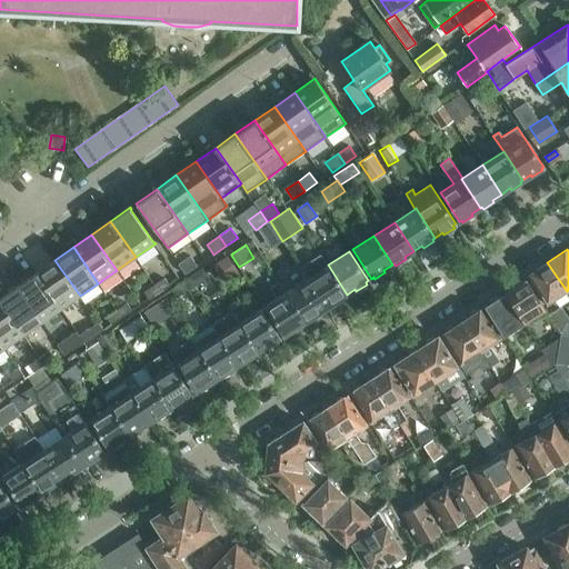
[(299,268),(307,279),(326,308),(335,302),(336,305),(346,298),(345,296),(347,295),(328,265),(320,255),(299,268)]
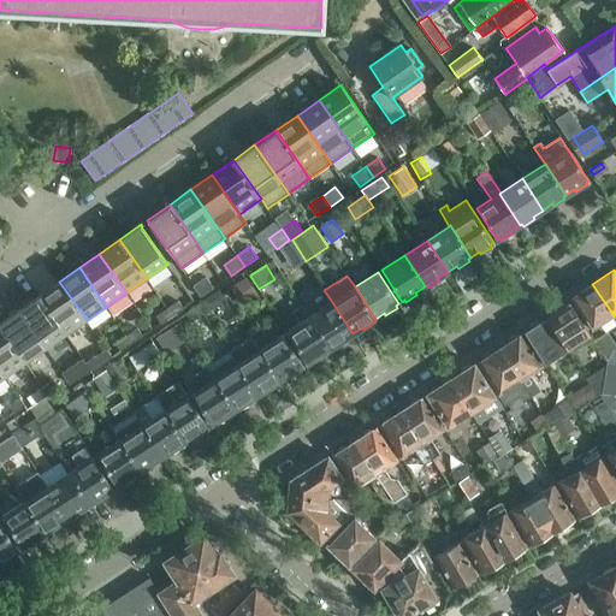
[(193,285),(201,296),(214,288),(206,277),(193,285)]
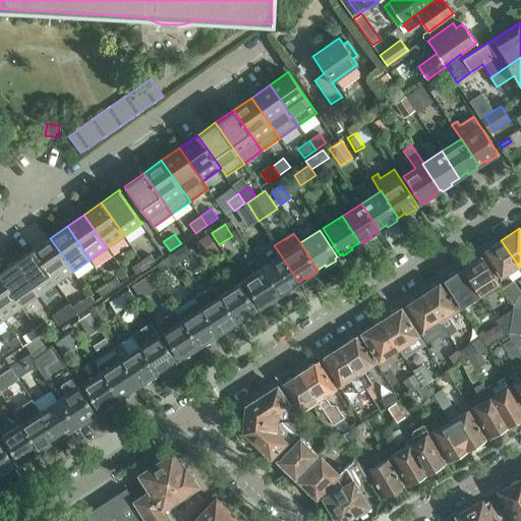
[(208,234),(194,243),(200,252),(205,259),(219,250),(208,234)]
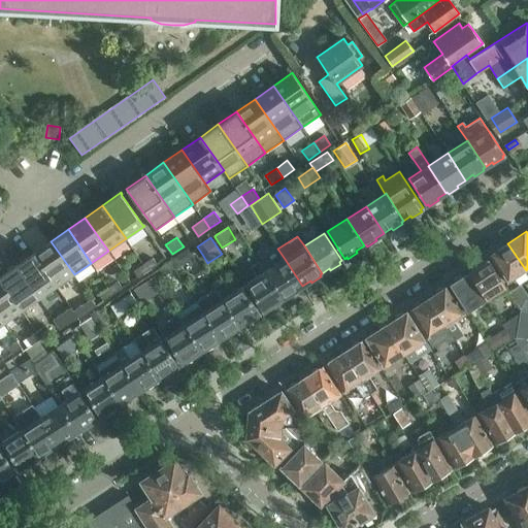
[(51,241),(33,254),(57,287),(74,274),(51,241)]
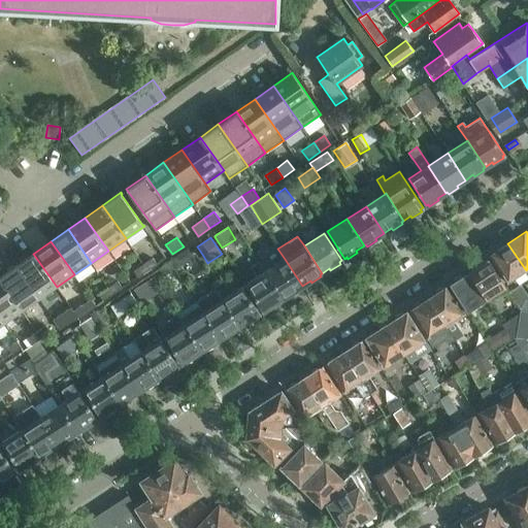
[(526,270),(507,243),(489,256),(507,283),(526,270)]
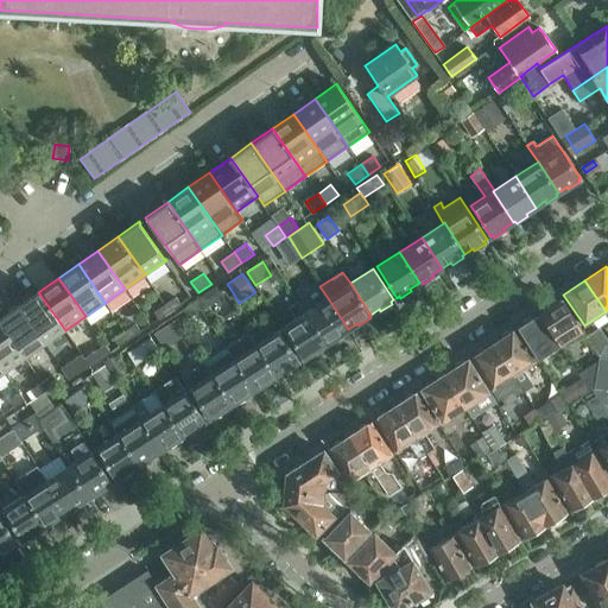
[(38,292),(19,305),(45,344),(65,330),(38,292)]
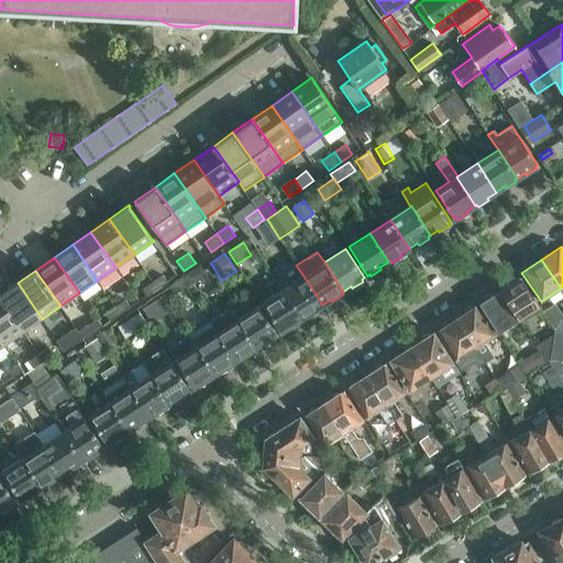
[(163,275),(153,282),(157,288),(167,282),(163,275)]
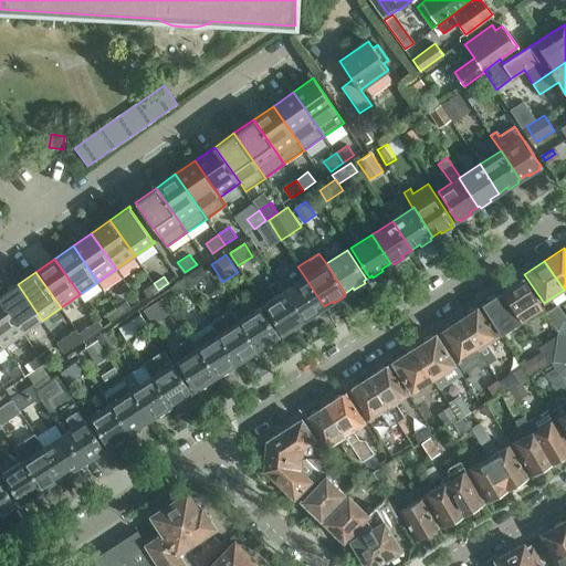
[(305,278),(284,291),(303,320),(304,318),(306,321),(316,314),(315,312),(324,306),(305,278)]
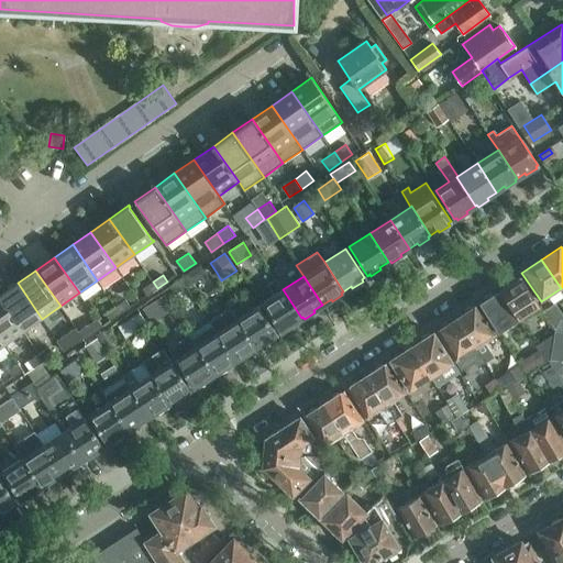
[(507,284),(499,289),(519,319),(539,306),(519,276),(518,277),(515,276),(508,280),(507,284)]
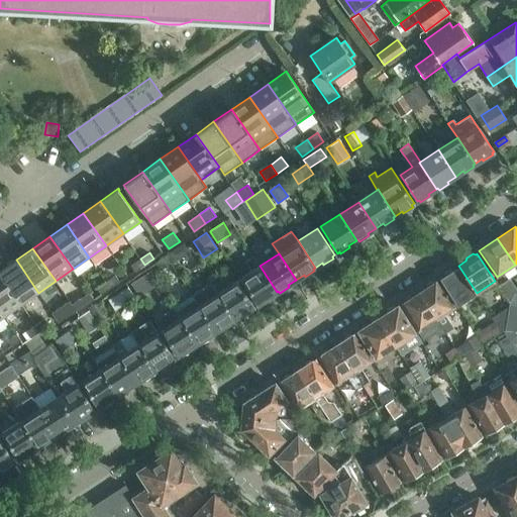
[(277,292),(260,266),(253,256),(245,262),(251,271),(240,278),(257,304),(260,303),(261,305),(271,299),(269,297),(277,292)]
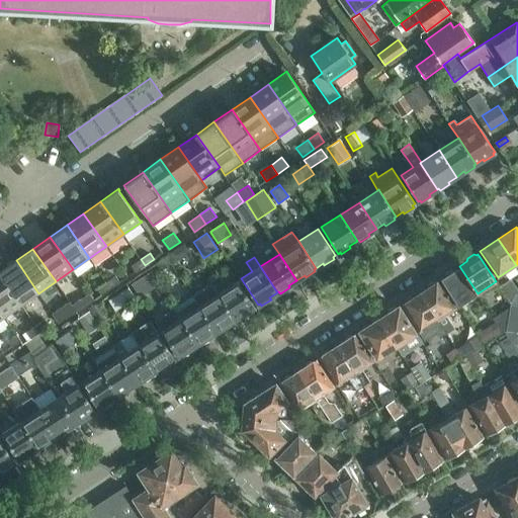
[(145,265),(141,259),(132,265),(136,271),(145,265)]
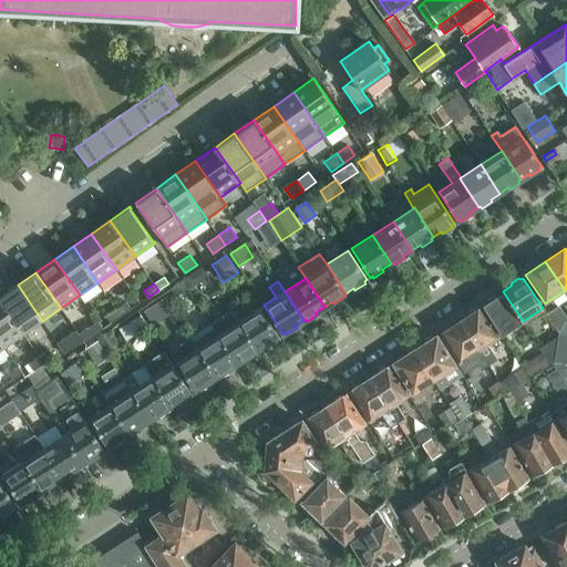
[(18,285),(0,297),(0,299),(23,334),(42,321),(18,285)]
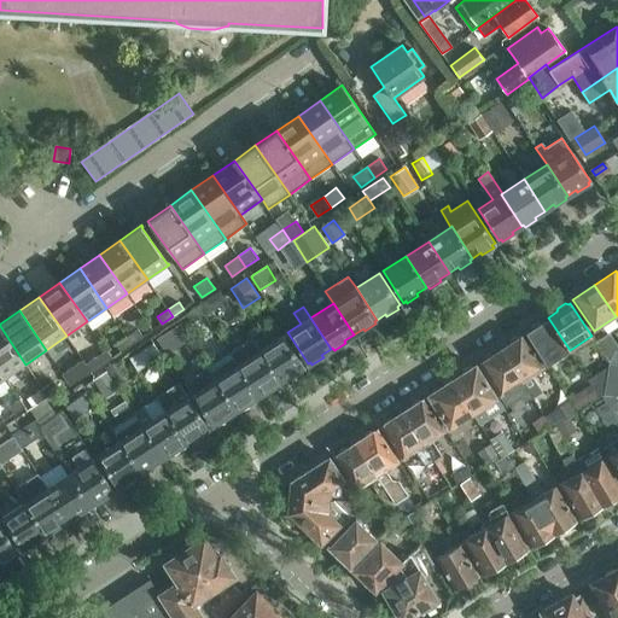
[(570,350),(548,318),(540,324),(536,322),(530,327),(529,331),(526,332),(547,365),(570,350)]
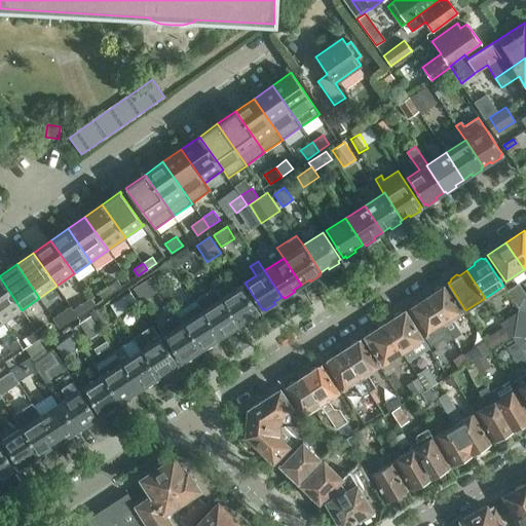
[(153,275),(143,284),(150,295),(161,287),(153,275)]
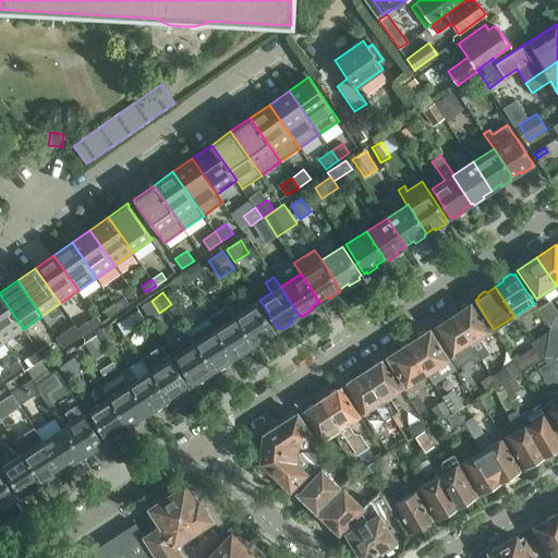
[(0,294),(0,334),(5,341),(23,329),(0,294)]
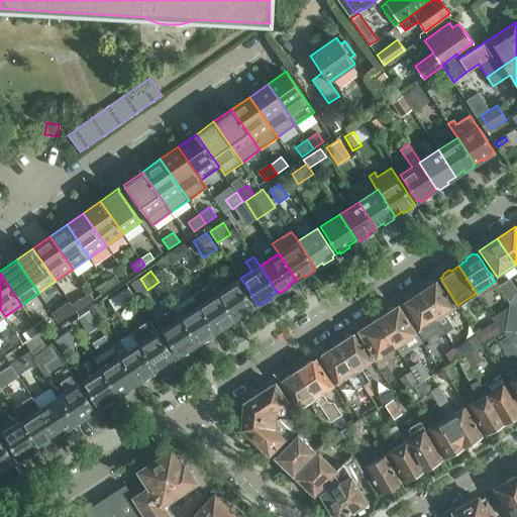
[(116,275),(106,282),(110,288),(120,281),(116,275)]
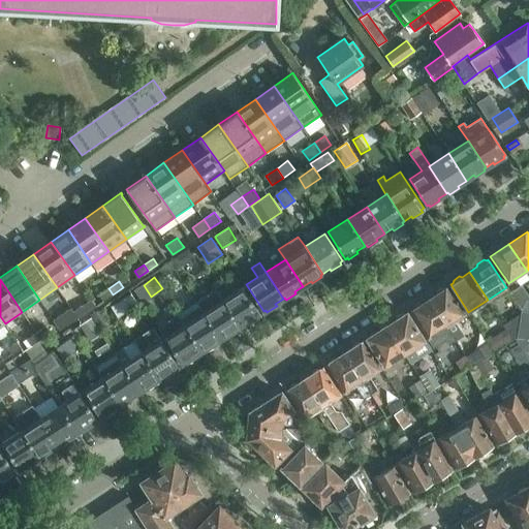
[(243,286),(223,299),(241,325),(249,320),(250,323),(259,317),(258,314),(260,313),(243,286)]
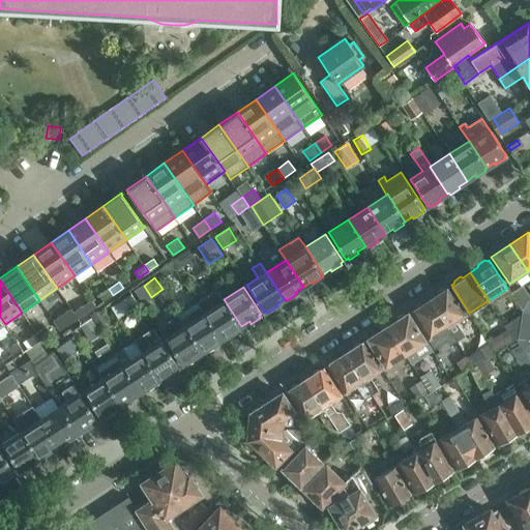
[(430,298),(455,339),(459,344),(465,339),(454,322),(466,314),(448,287),(445,289),(442,288),(438,291),(437,294),(430,298)]
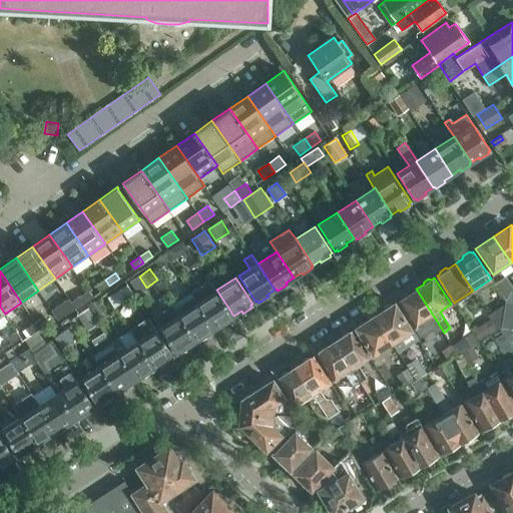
[(109,286),(105,280),(96,286),(100,292),(109,286)]
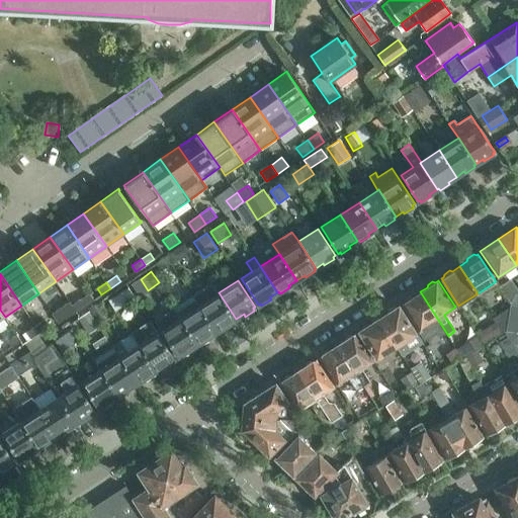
[(234,321),(236,319),(219,292),(211,283),(193,295),(217,332),(225,327),(226,329),(235,323),(234,321)]
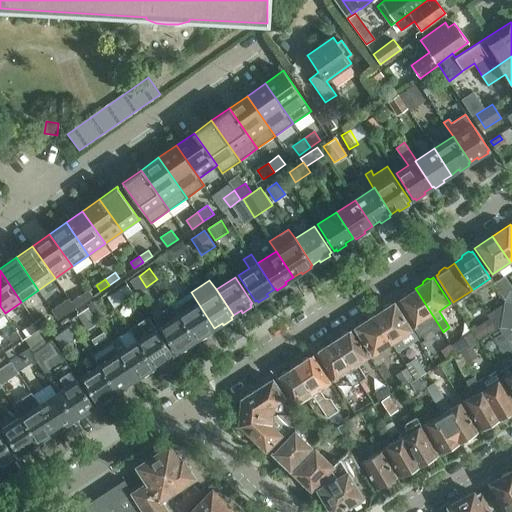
[(128,283),(108,296),(114,306),(134,293),(128,283)]
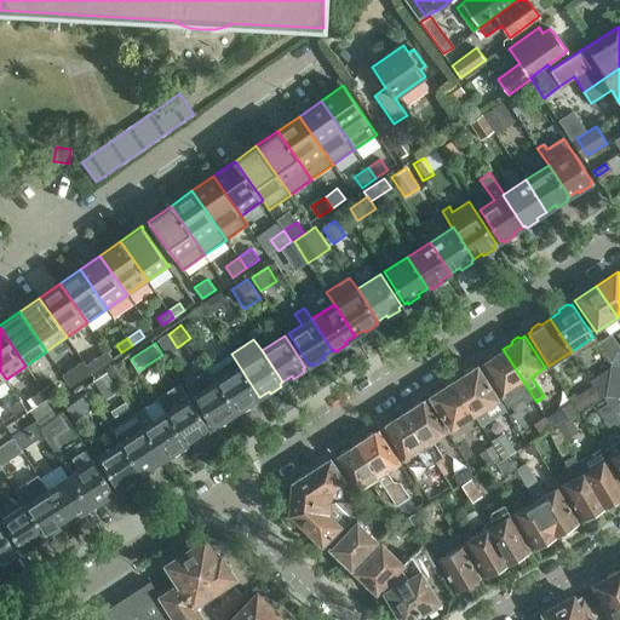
[(602,350),(612,363),(615,356),(609,346),(602,350)]
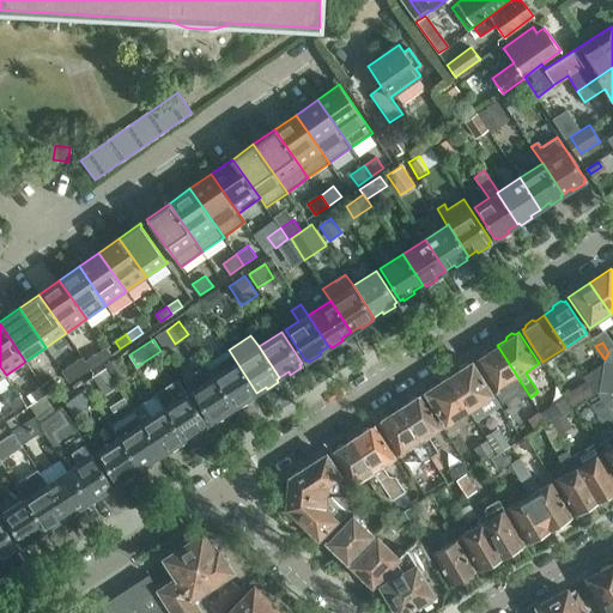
[(520,396),(527,392),(497,345),(489,351),(485,350),(480,353),(479,357),(475,359),(496,392),(510,382),(520,396)]
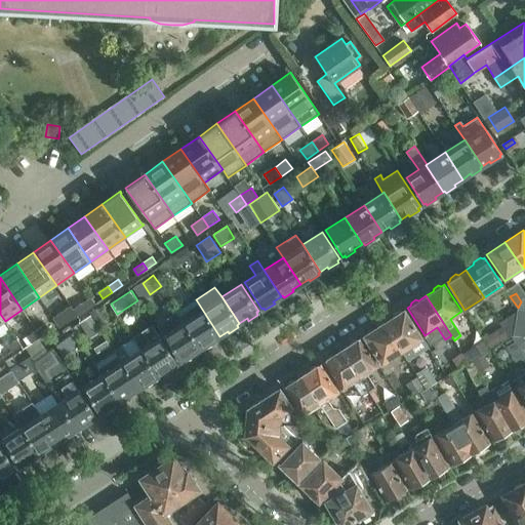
[(196,299),(176,312),(200,349),(202,348),(203,350),(213,344),(211,341),(219,336),(196,299)]
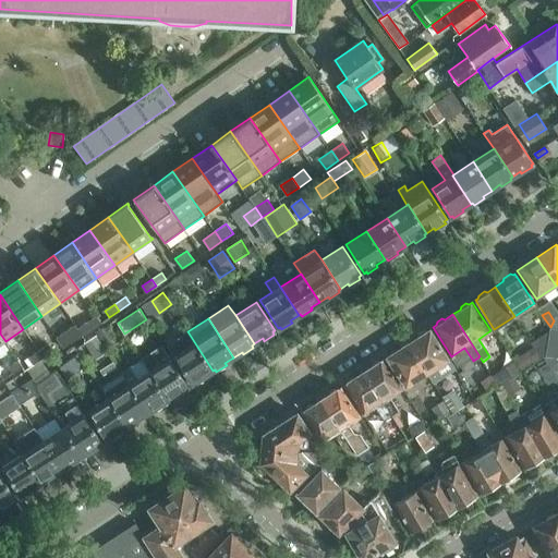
[(93,328),(88,322),(77,328),(82,335),(93,328)]
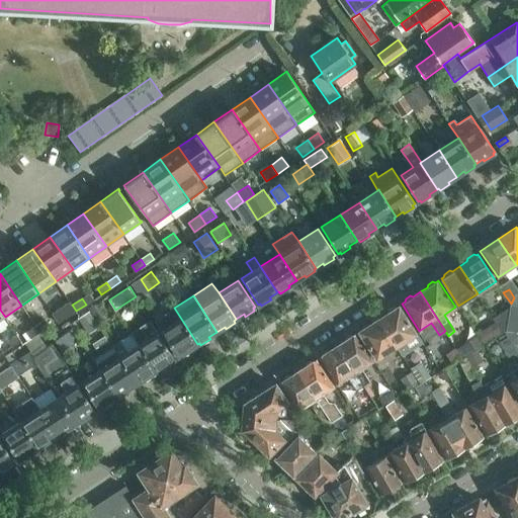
[(72,305),(70,301),(53,313),(60,322),(76,311),(72,305)]
